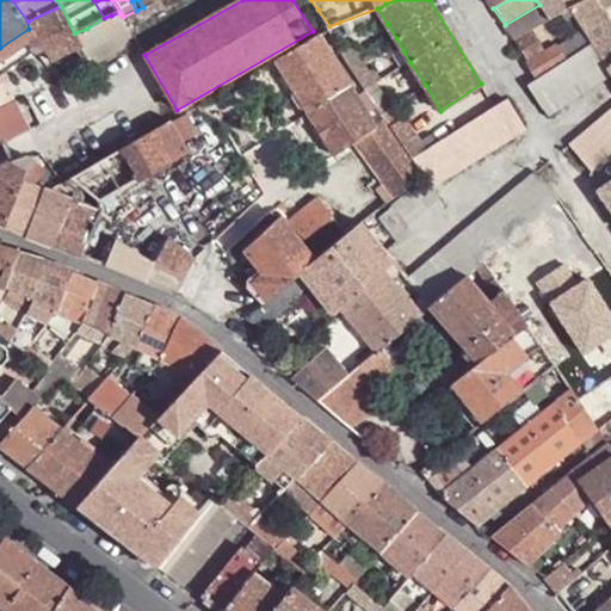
[(562,0),(536,0),(539,5),(548,19),(560,12),(567,8),(562,0)]
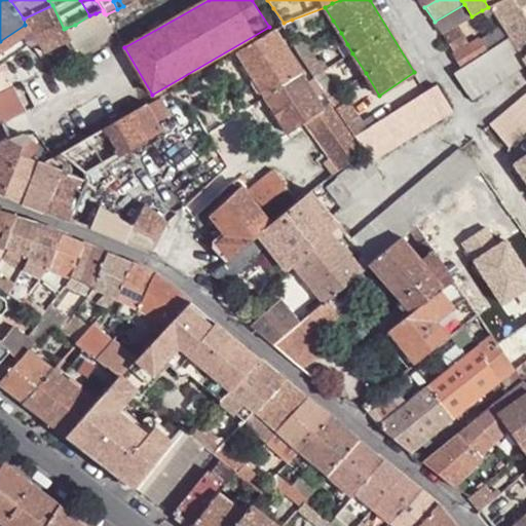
[(525,0),(504,0),(488,7),(492,13),(500,26),(509,38),(525,63),(525,26),(519,8),(525,4),(525,0)]
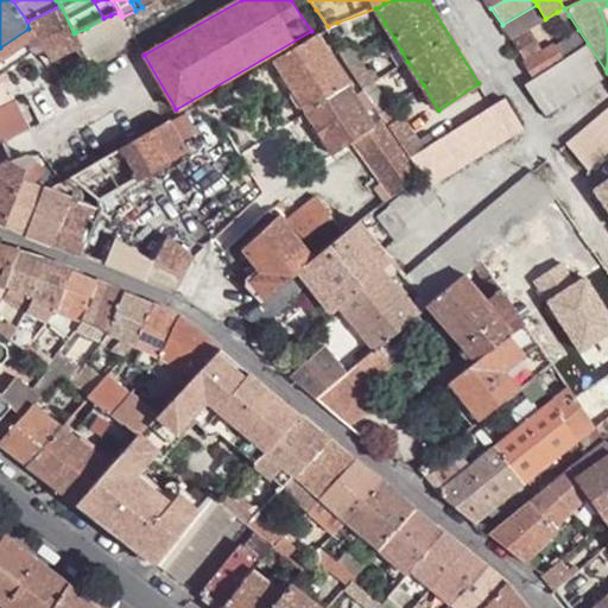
[(527,31),(545,19),(537,5),(502,25),(512,42),(527,31)]
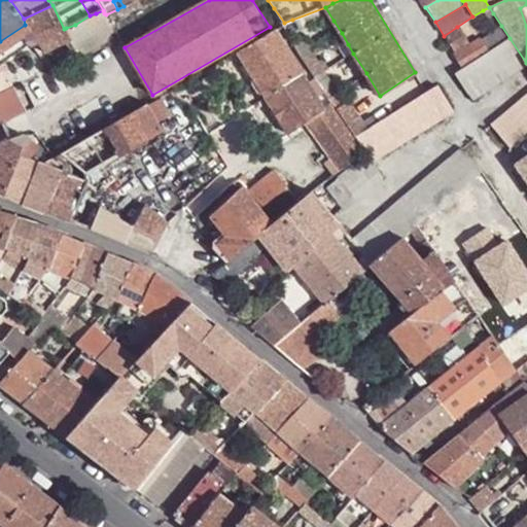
[(24,19),(25,25),(35,39),(43,51),(71,38),(66,28),(64,29),(53,5),(24,19)]
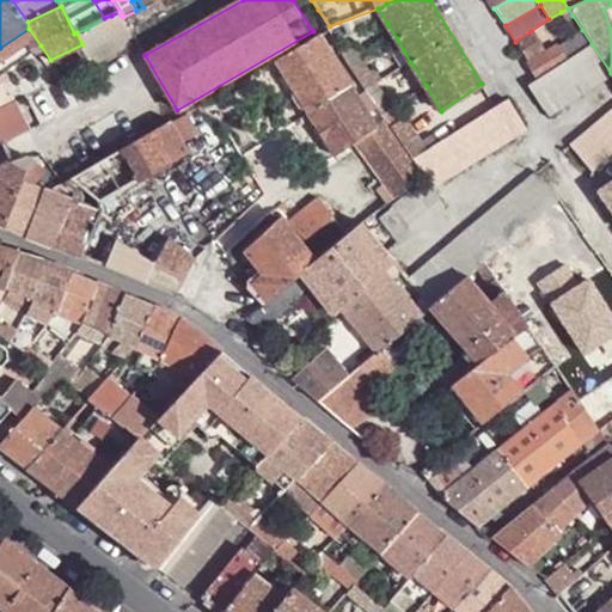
[(340,23),(348,41),(387,24),(378,8),(340,23)]
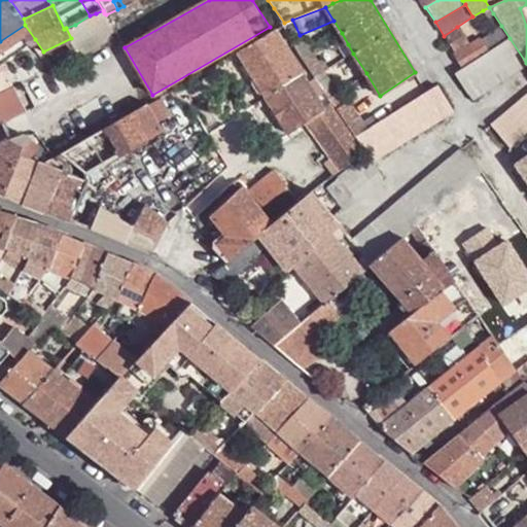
[(486,16),(493,13),(489,7),(483,10),(486,16)]
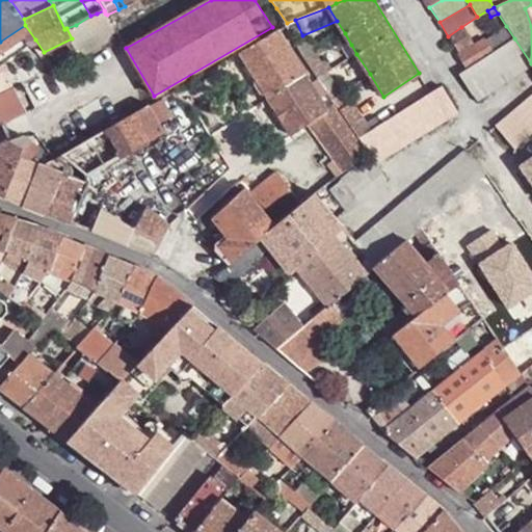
[(25,25),(0,42),(0,69),(6,64),(2,59),(35,40),(25,25)]
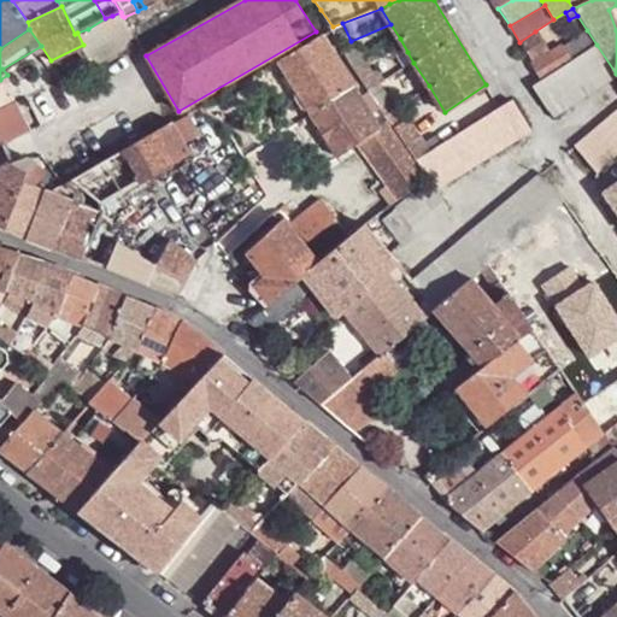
[(88,29),(77,33),(83,45),(95,40),(88,29)]
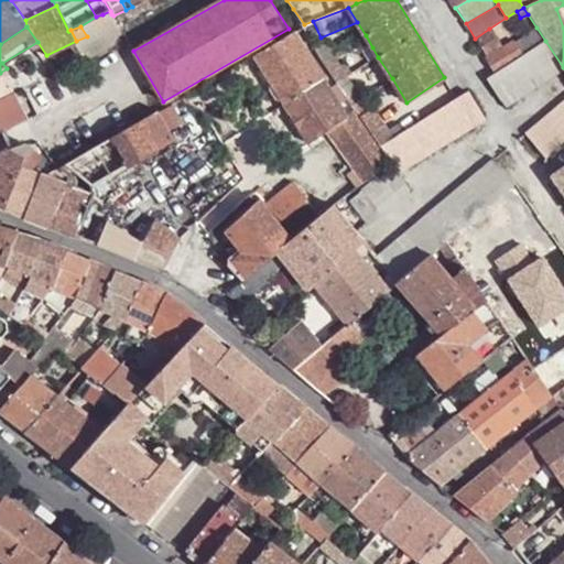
[(523,54),(545,41),(537,28),(517,43),(523,54)]
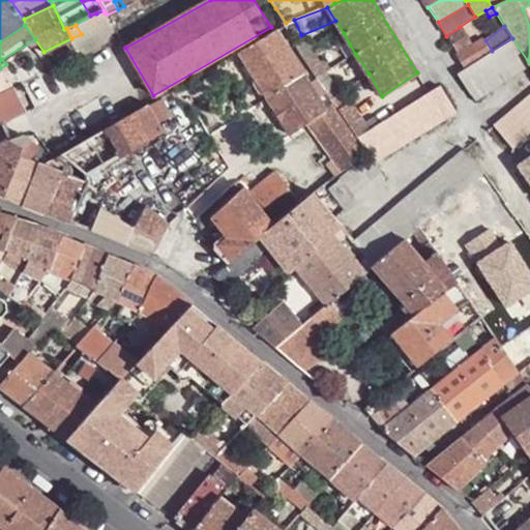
[(457,53),(471,45),(460,27),(446,36),(457,53)]
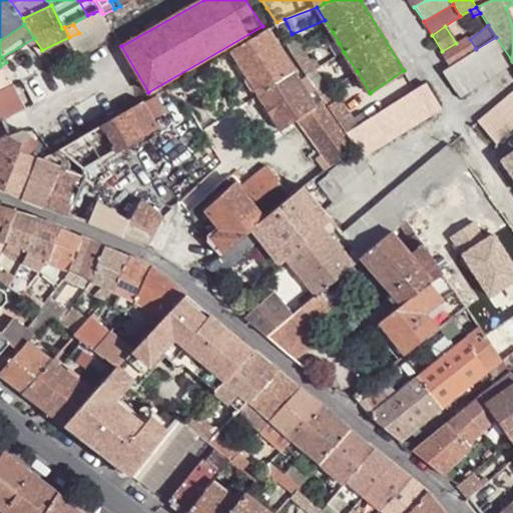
[(259,94),(295,71),(268,28),(230,50),(247,76),(245,78),(253,92),(255,90),(259,94)]
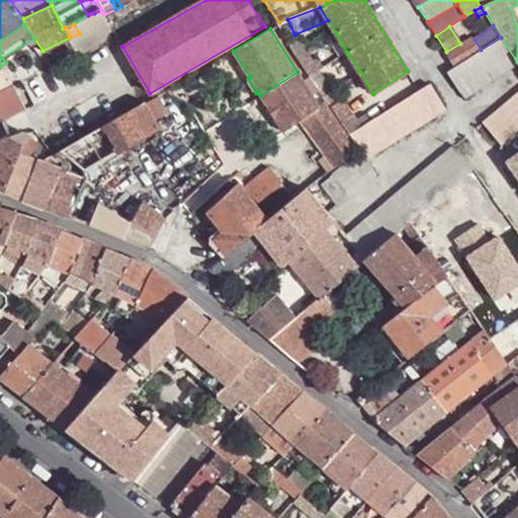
[(460,44),(446,52),(455,66),(481,50),(475,39),(472,36),(460,44)]
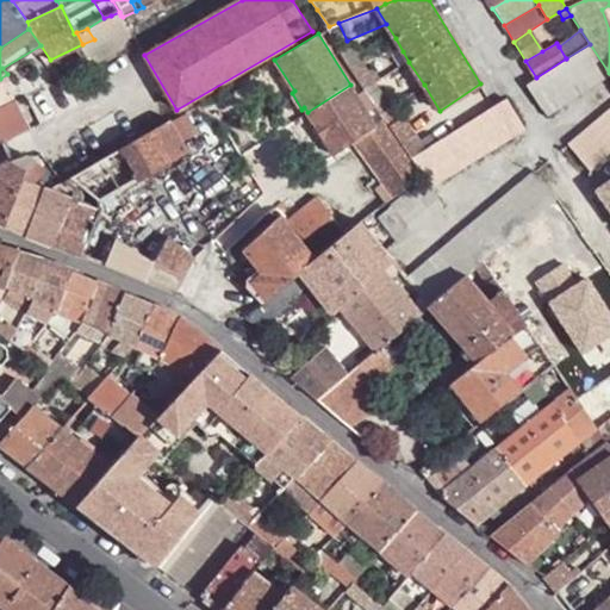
[(411,160),(424,151),(397,107),(392,110),(388,106),(374,82),(380,79),(374,68),(368,72),(360,58),(352,44),(341,51),(347,64),(358,80),(379,110),(386,123),(411,160)]
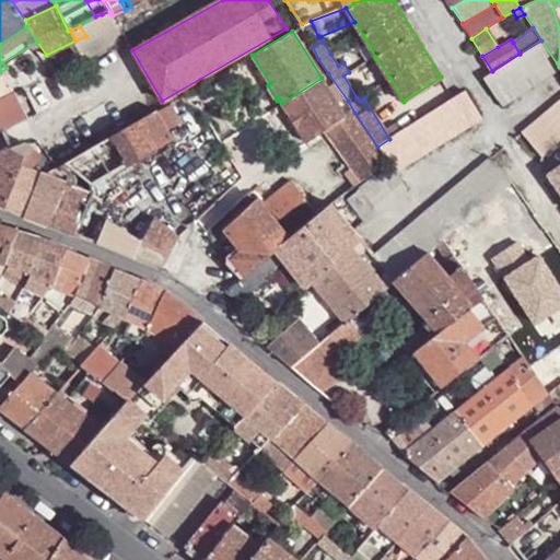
[(483,78),(500,104),(559,67),(541,41),(520,54),(492,71),(483,78)]
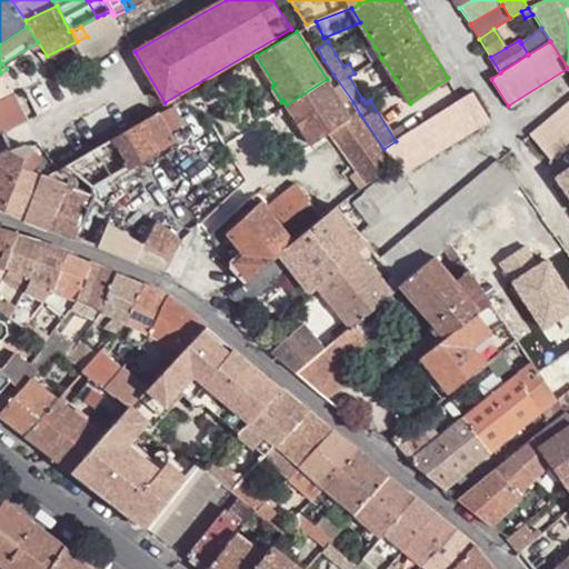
[(381,58),(376,48),(363,53),(370,66),(381,58)]
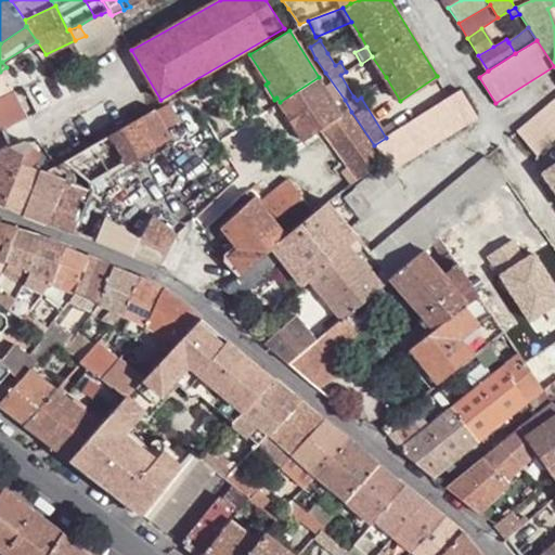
[(0,129),(26,116),(10,85),(4,87),(0,76),(0,129)]
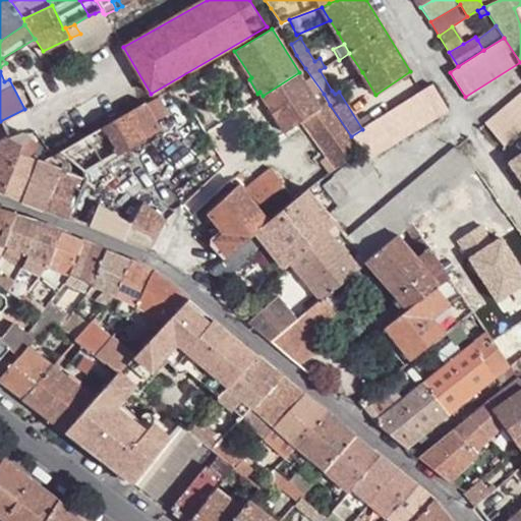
[(303,121),(322,110),(299,72),(263,96),(286,132),(303,121)]
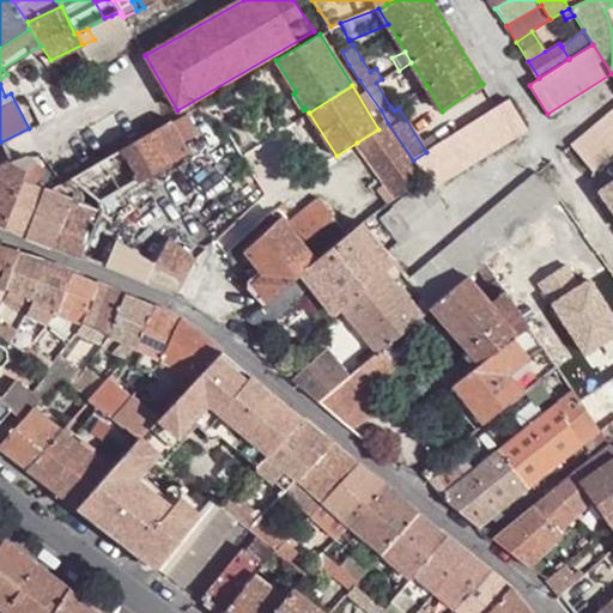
[(527,129),(507,98),(495,105),(426,152),(413,161),(424,175),(435,190),(527,129)]
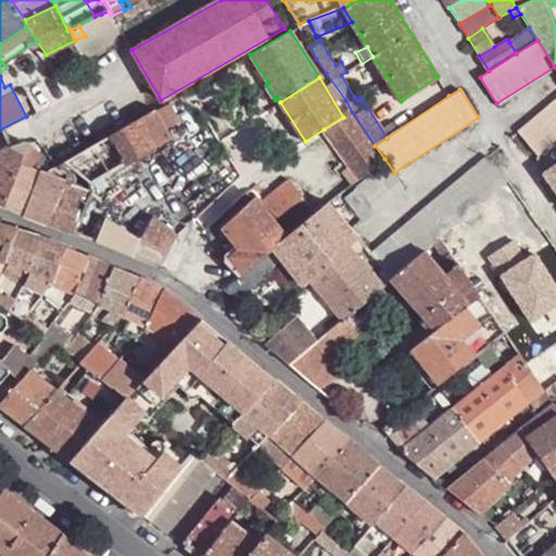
[(555,99),(518,131),(539,156),(555,140),(555,99)]
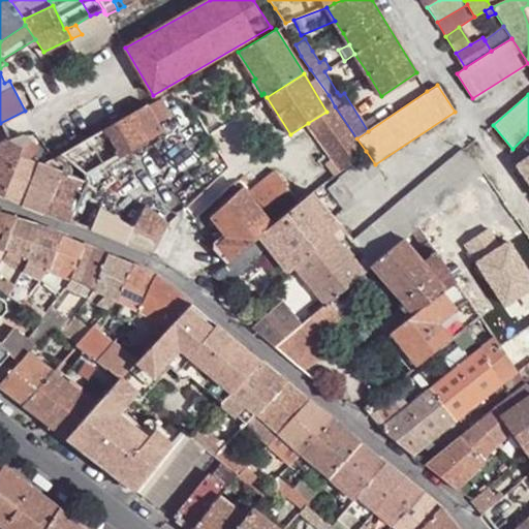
[(330,110),(335,106),(329,95),(323,98),(330,110)]
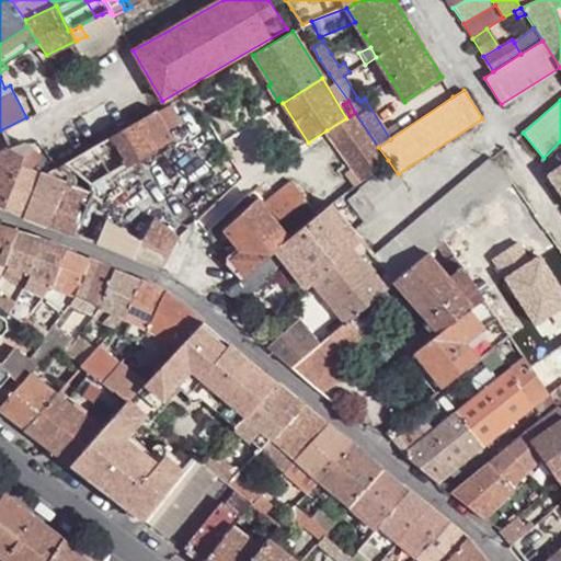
[(151,150),(173,138),(158,110),(135,123),(151,150)]
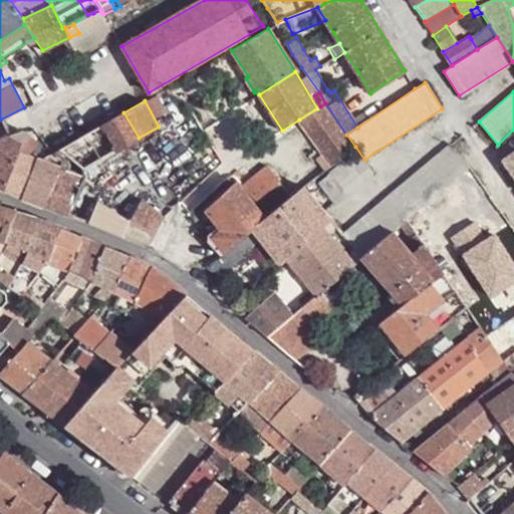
[(331,167),(355,147),(346,135),(325,103),(320,106),(317,108),(299,119),(331,167)]
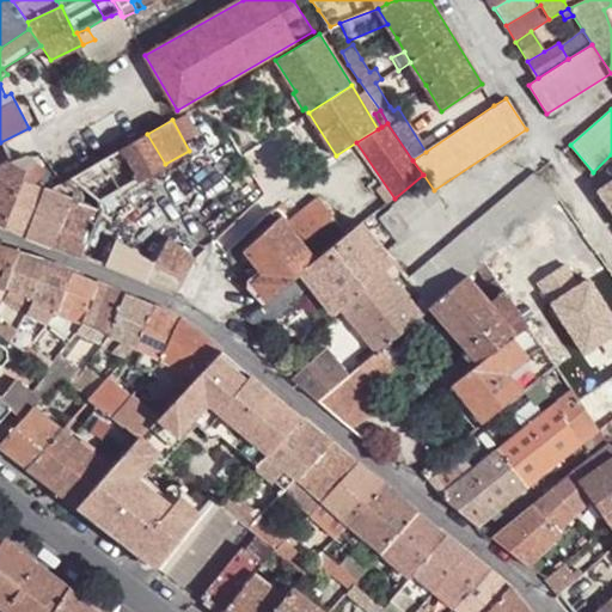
[(140,182),(166,166),(165,164),(147,134),(121,150),(139,179),(140,182)]
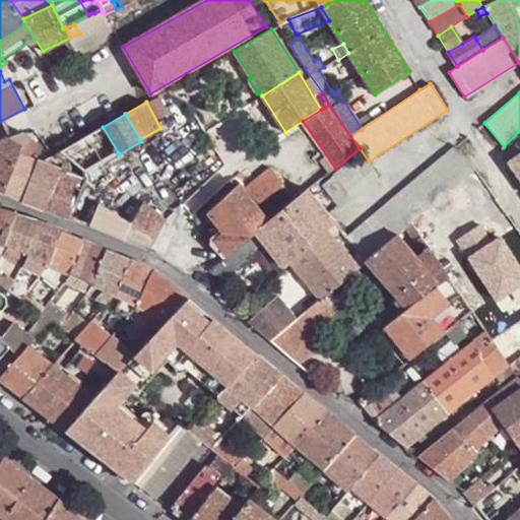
[(85,171),(118,152),(103,127),(60,152),(85,171)]
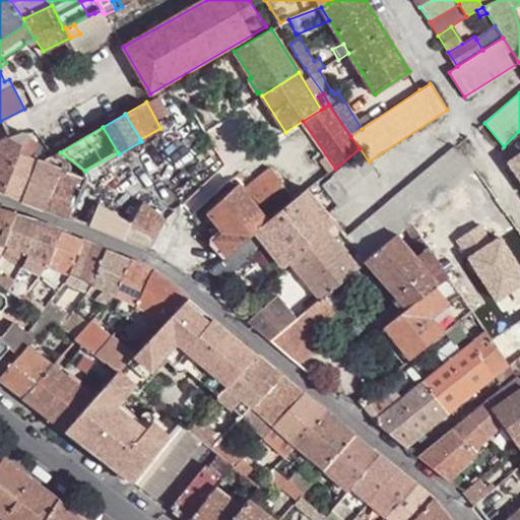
[(23,146),(13,140),(6,136),(0,141),(0,158),(14,166),(15,166),(20,154),(23,146)]
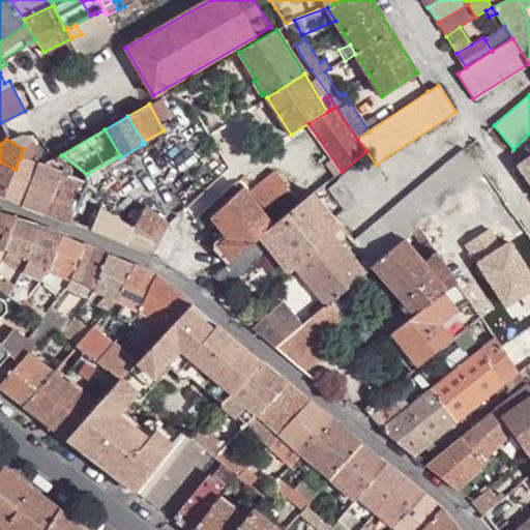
[(24,149),(21,157),(30,162),(37,151),(26,140),(20,144),(13,143),(24,149)]
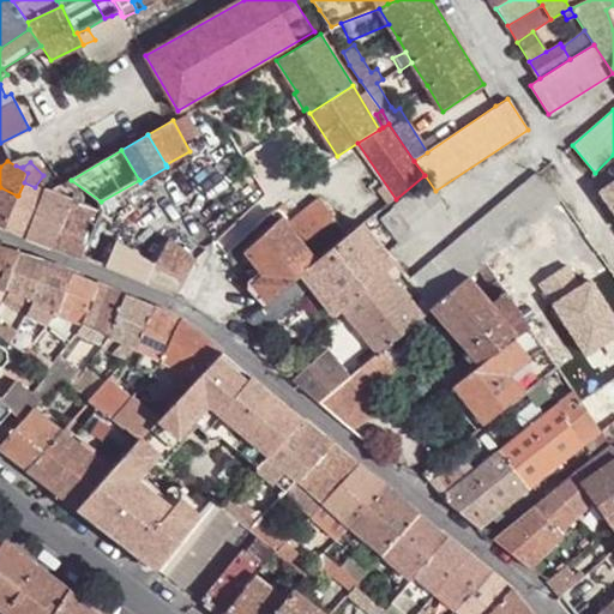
[(187,216),(205,197),(179,172),(161,192),(187,216)]
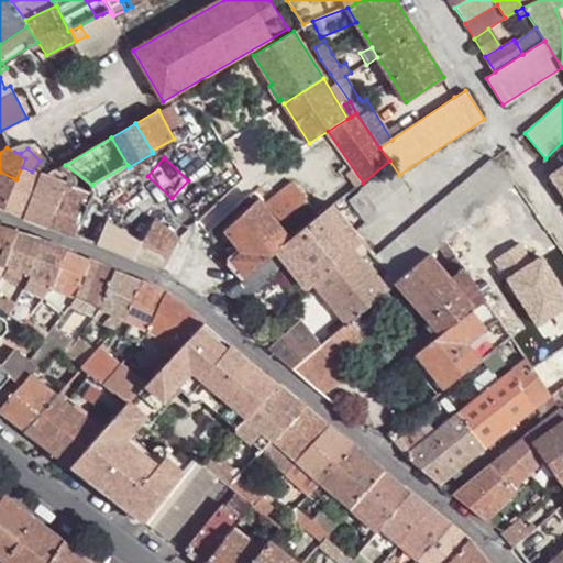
[(494,158),(376,258),(397,282),(430,254),(444,242),(515,184),(494,158)]
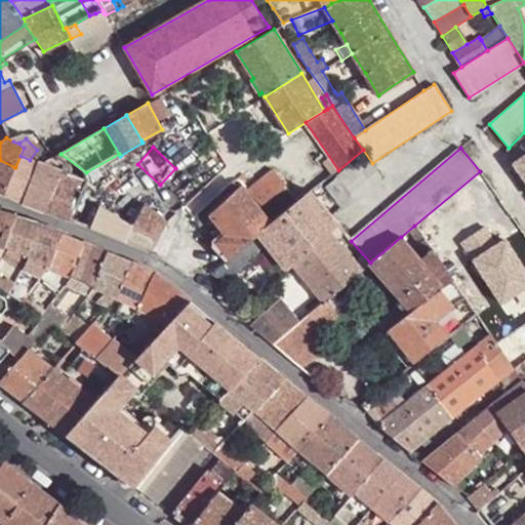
[(4,195),(23,202),(39,163),(30,160),(21,156),(15,167),(14,167),(4,195)]
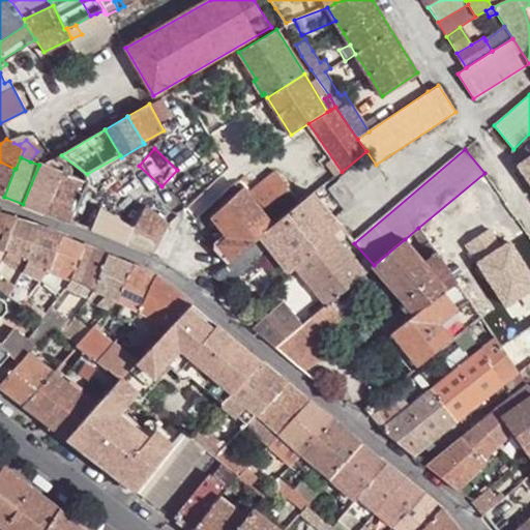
[(341,181),(329,190),(345,212),(356,203),(355,201),(385,179),(370,157),(340,180),(341,181)]
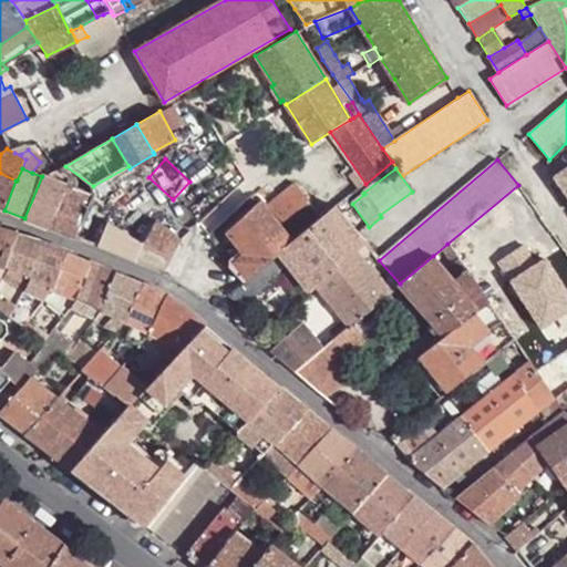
[(566,169),(556,178),(566,193),(566,169)]
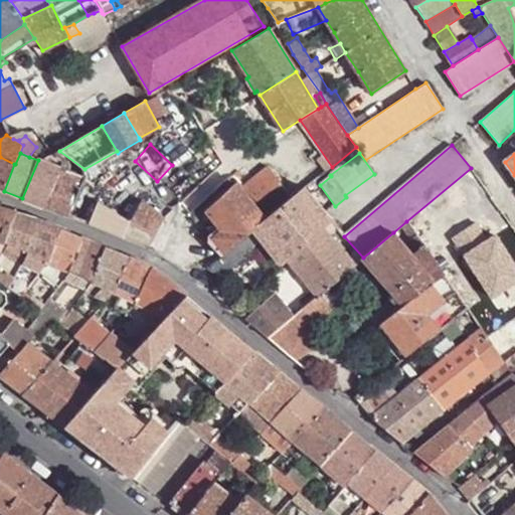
[(0,189),(4,191),(14,164),(0,157),(0,189)]
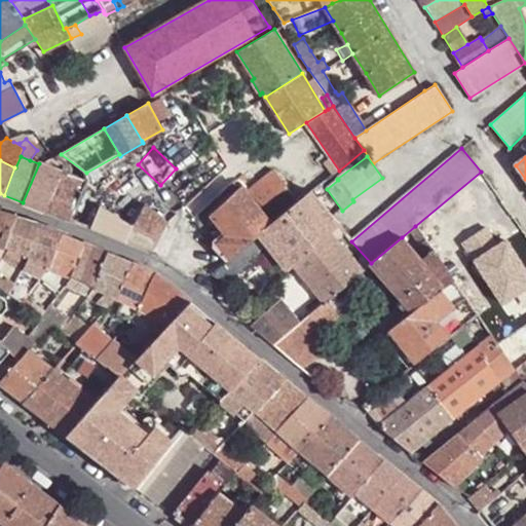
[(61,172),(39,163),(23,202),(46,211),(61,172)]
